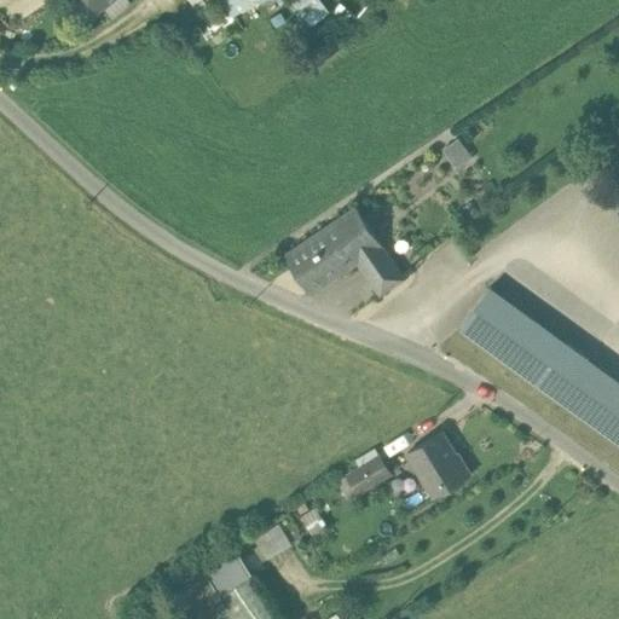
[(220,0),(229,10),(248,0),(220,0)]
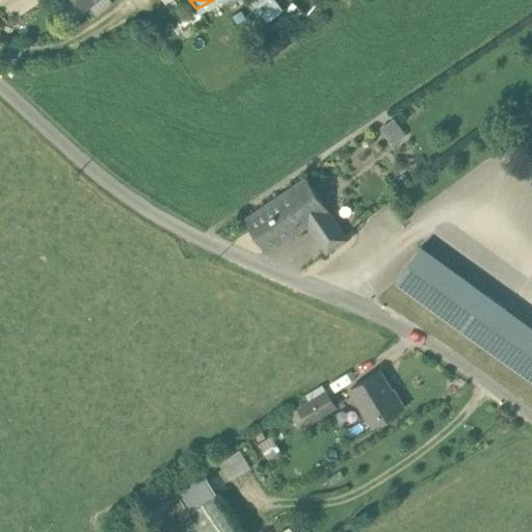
[(284,12),(274,0),(249,0),(267,24),(284,12)]
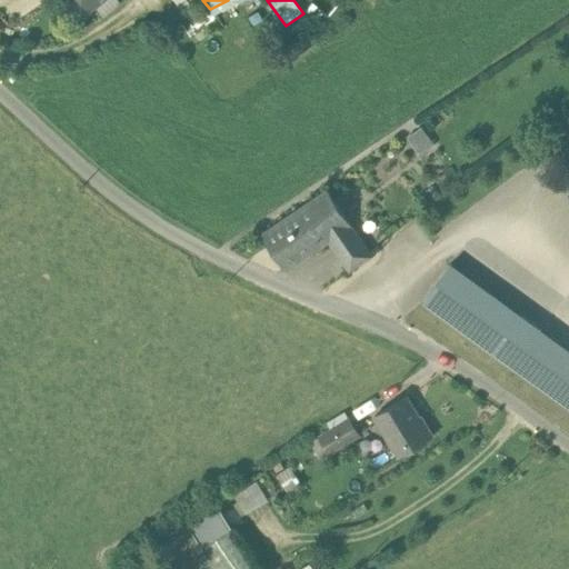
[(421,137),(412,143),(421,153),(429,147),(421,137)]
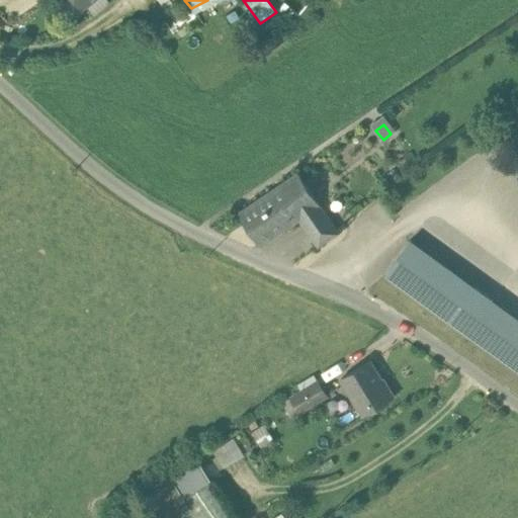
[(298,172),(240,212),(262,245),(300,219),(321,204),(298,172)]
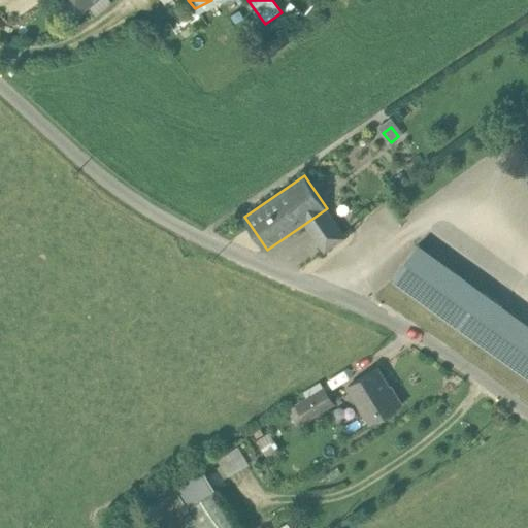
[(347,237),(327,208),(306,223),(326,252),(347,237)]
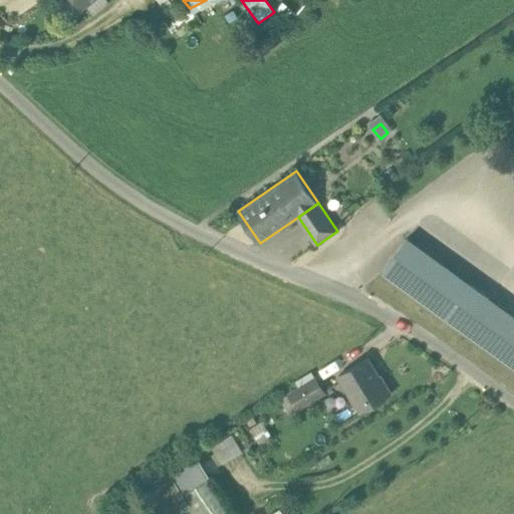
[(488,299),(407,239),(382,272),(465,332),(488,299)]
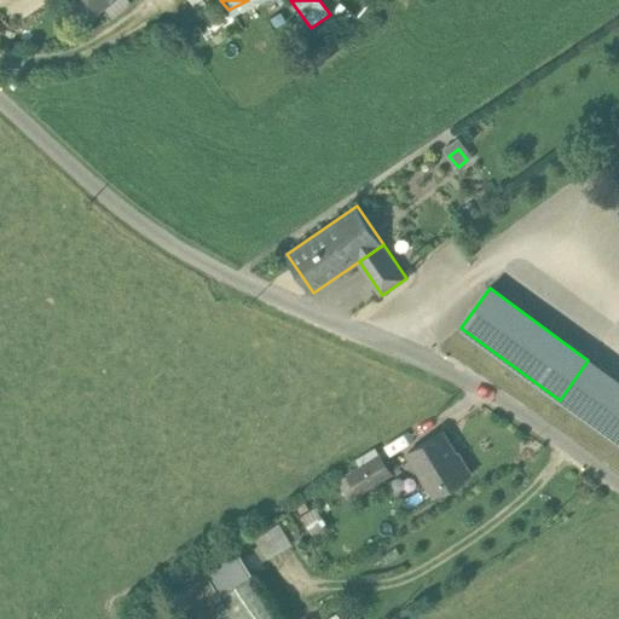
[(618,382),(588,360),(560,400),(618,441),(618,382)]
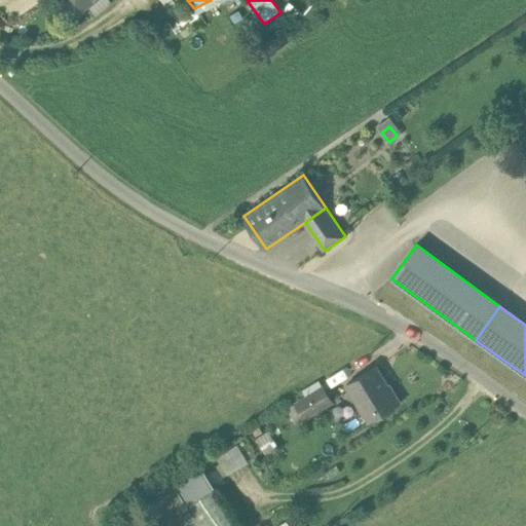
[(375,367),(346,384),(370,421),(400,403),(388,384),(386,385),(375,367)]
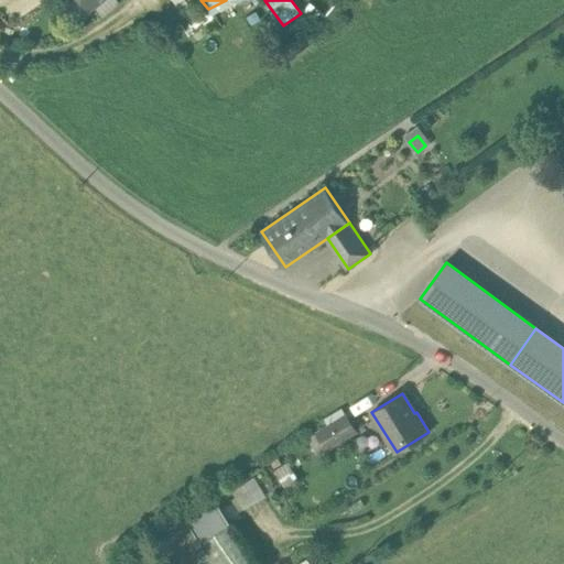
[(347,415),(317,433),(326,448),(357,430),(347,415)]
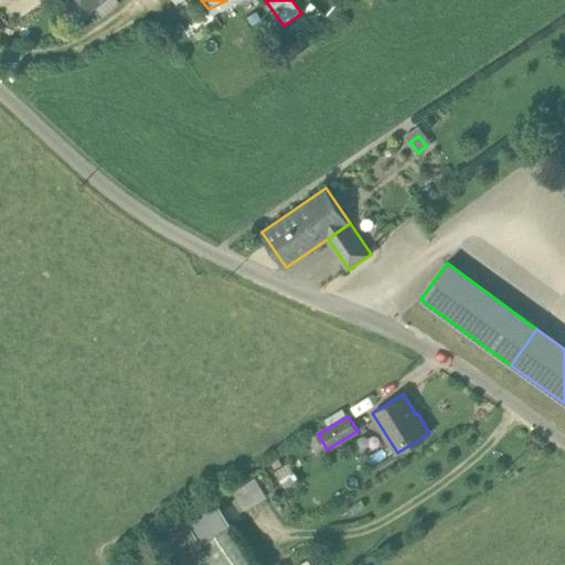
[(327,449),(318,434),(306,441),(316,456),(327,449)]
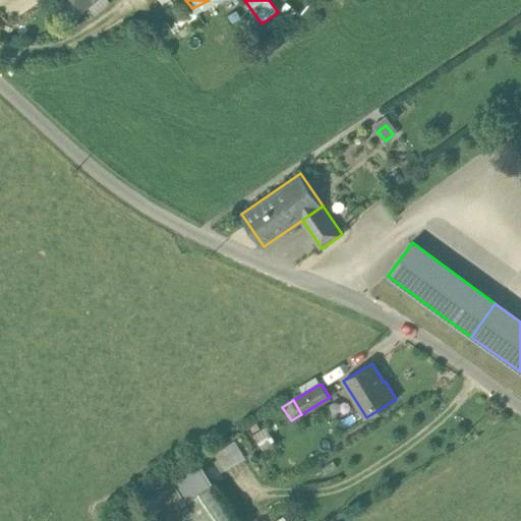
[(266,451),(277,444),(266,425),(253,432),(266,451)]
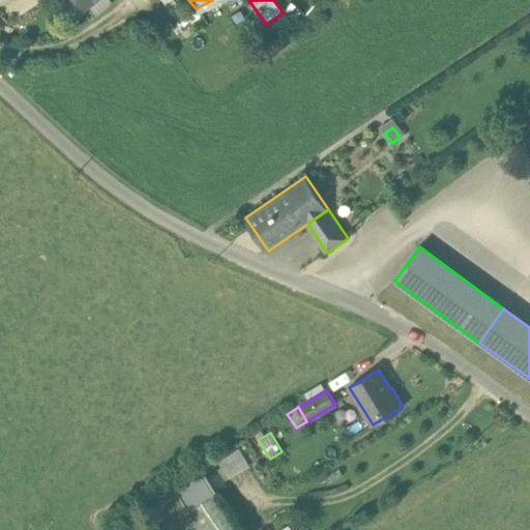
[(227,478),(251,464),(238,444),(214,459),(227,478)]
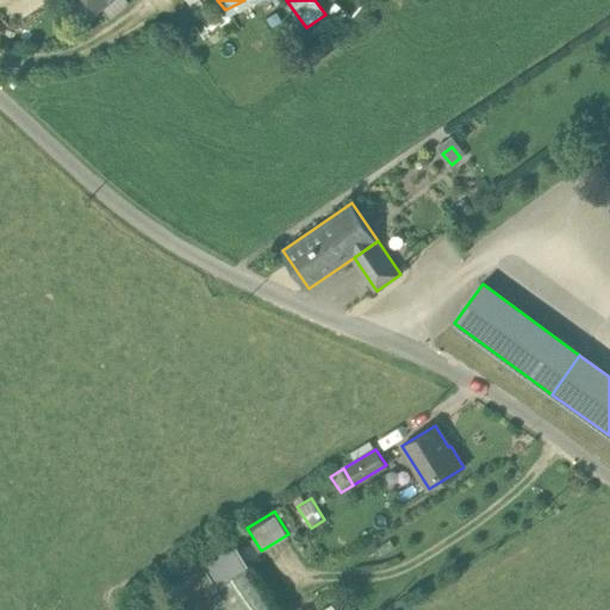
[(230,609),(275,609),(231,537),(199,558),(225,601),(230,609)]
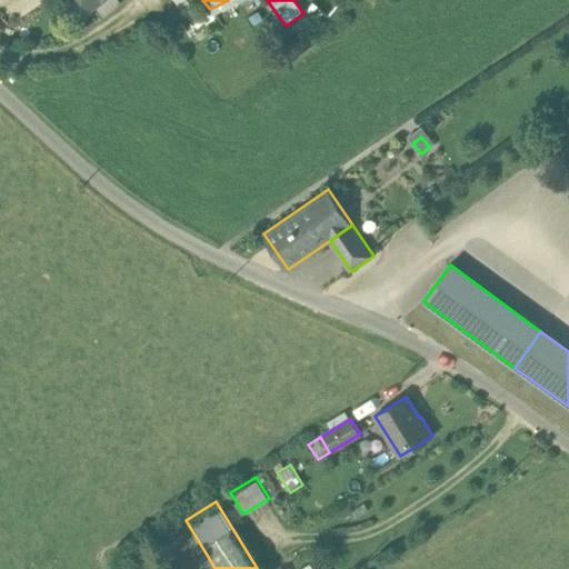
[(210,560),(186,520),(150,541),(167,568),(195,568),(197,568),(210,560)]
